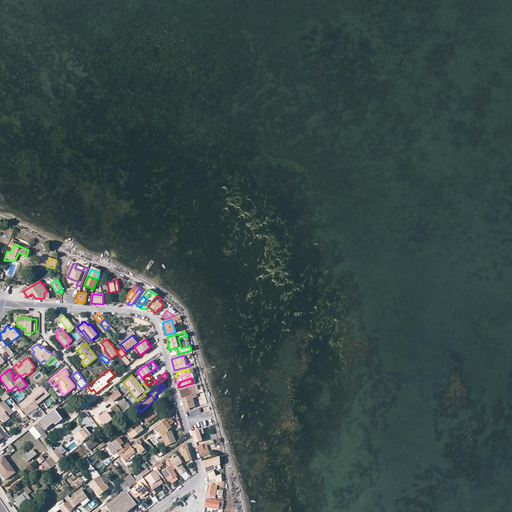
[(30,396),(19,405),(28,415),(35,409),(36,410),(39,408),(36,404),(40,401),(38,400),(47,392),(42,386),(30,397),(30,396)]
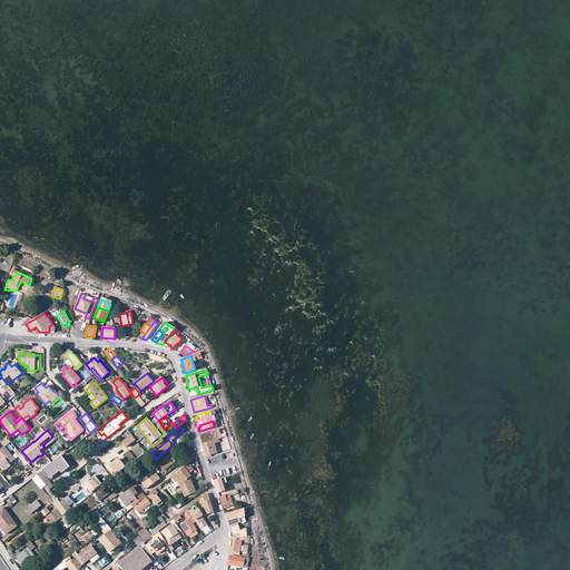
[(199,435),(203,443),(214,440),(217,439),(215,431),(199,435)]
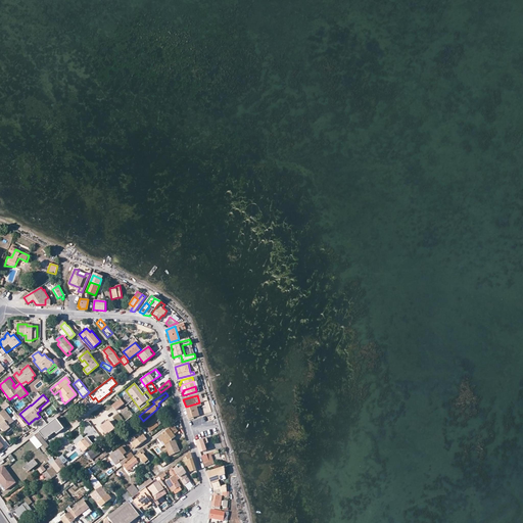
[(125,403),(121,398),(112,406),(115,411),(125,403)]
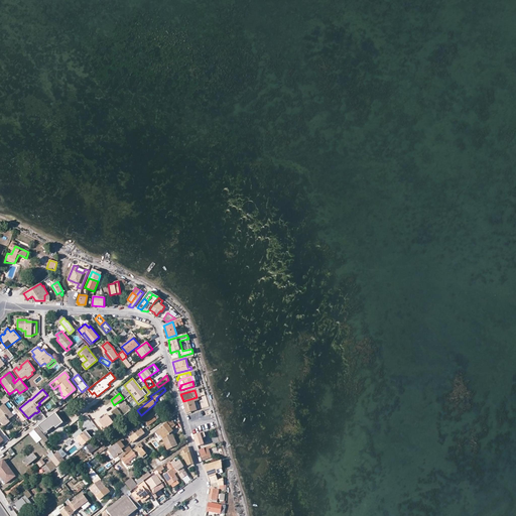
[(124,399),(131,407),(137,403),(130,394),(124,399)]
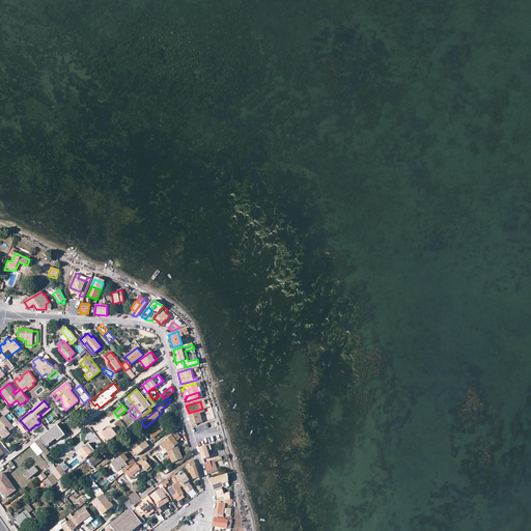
[(0,411),(3,416),(4,416),(9,412),(5,407),(0,411)]
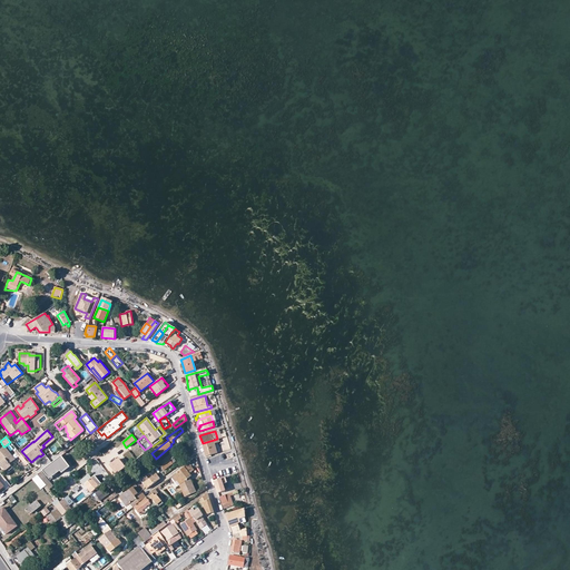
[(217,439),(214,440),(203,443),(206,455),(217,452),(214,443),(218,442),(217,439)]
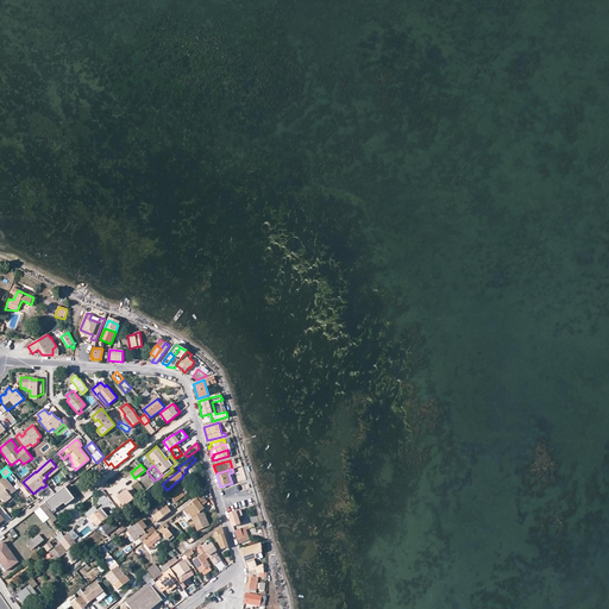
[(4,477),(0,479),(0,493),(0,494),(0,493),(0,497),(5,503),(7,501),(11,497),(8,494),(10,493),(12,494),(16,490),(5,477),(4,477)]
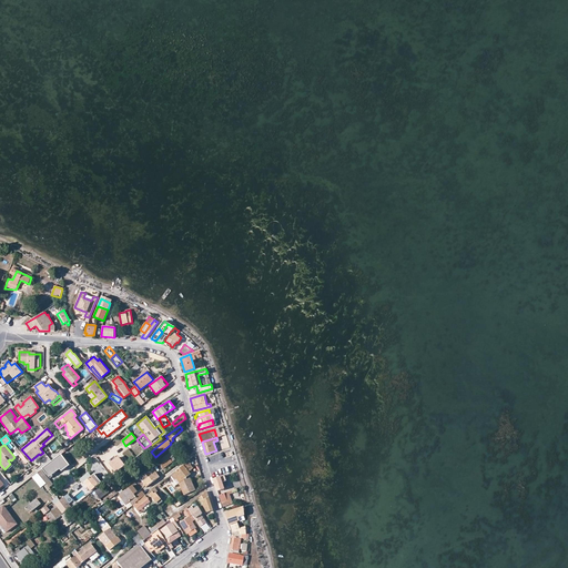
[(172,456),(169,452),(158,462),(163,468),(172,462),(169,458),(172,456)]
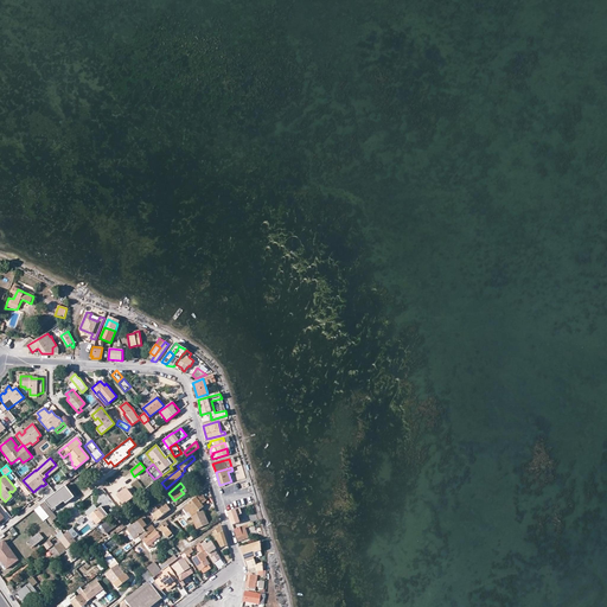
[(74,498),(64,486),(55,493),(44,502),(49,508),(57,502),(61,499),(65,504),(74,498)]
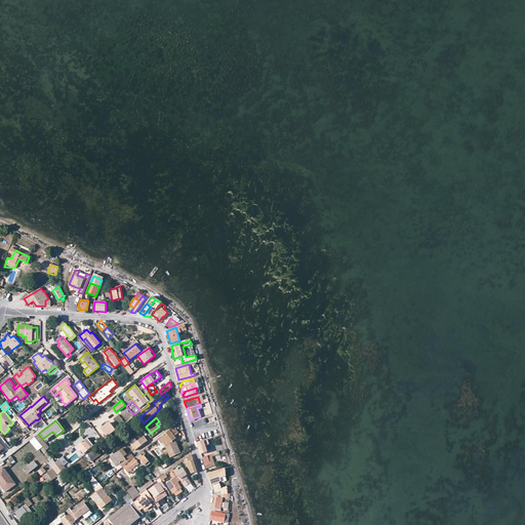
[(108,422),(101,428),(107,436),(114,432),(108,422)]
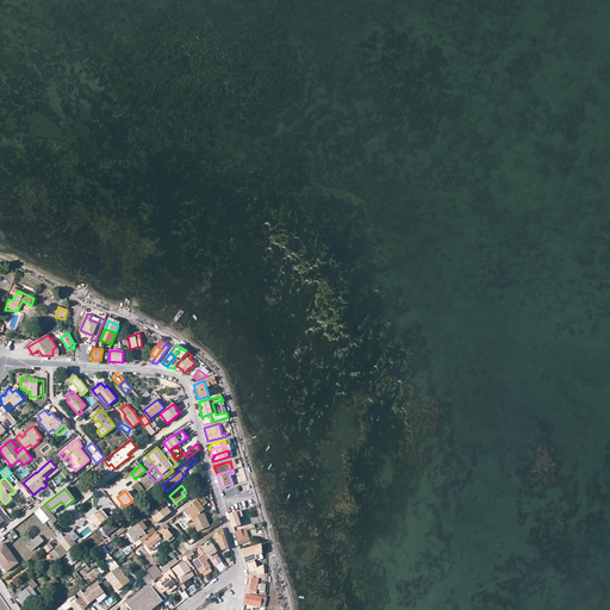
[(207,503),(201,496),(184,510),(187,515),(188,515),(192,518),(192,520),(198,531),(210,526),(204,514),(203,515),(201,512),(203,511),(204,510),(203,506),(207,503)]
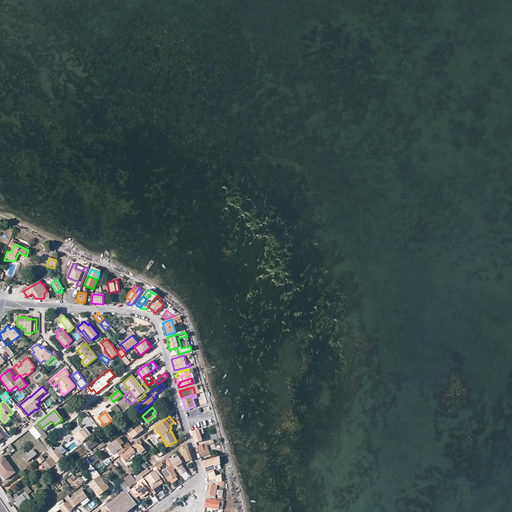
[(144,430),(140,425),(134,429),(131,426),(135,424),(134,422),(128,427),(131,431),(128,434),(132,439),(144,430)]
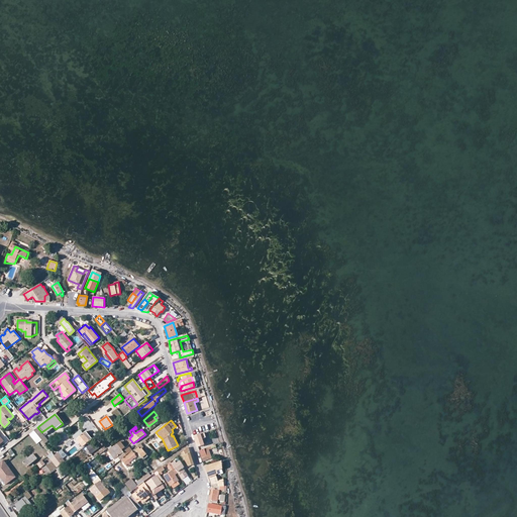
[(41,432),(44,436),(52,430),(48,427),(41,432)]
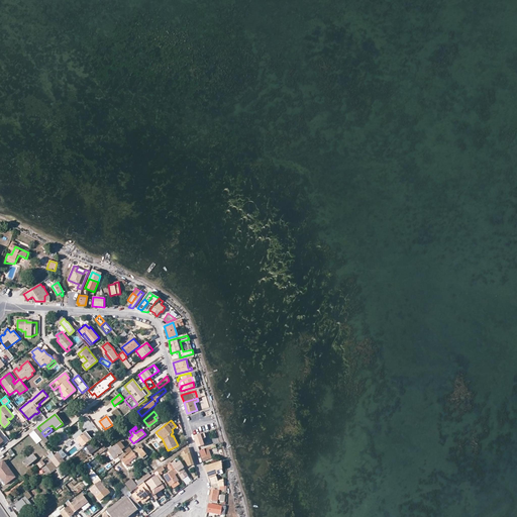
[(33,430),(28,434),(37,445),(42,441),(33,430)]
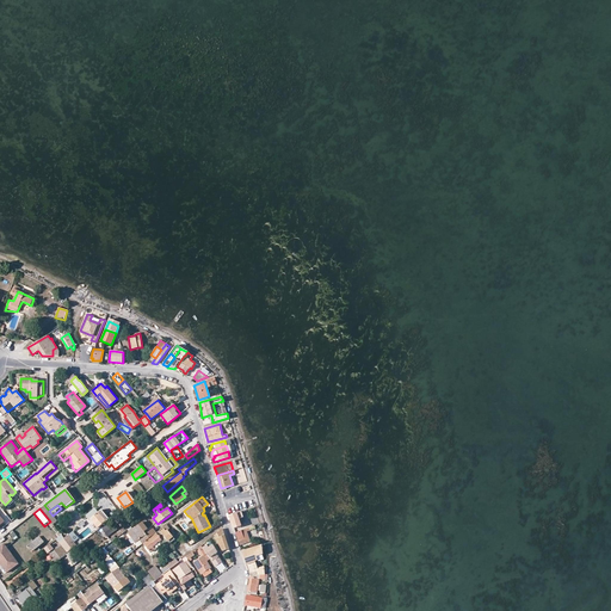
[(99,529),(110,520),(102,510),(97,513),(94,511),(88,514),(99,529)]
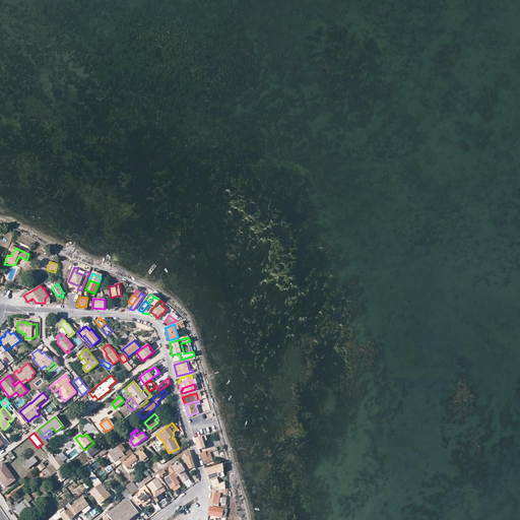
[(164,442),(160,439),(159,439),(156,435),(154,437),(160,445),(164,443),(164,442)]
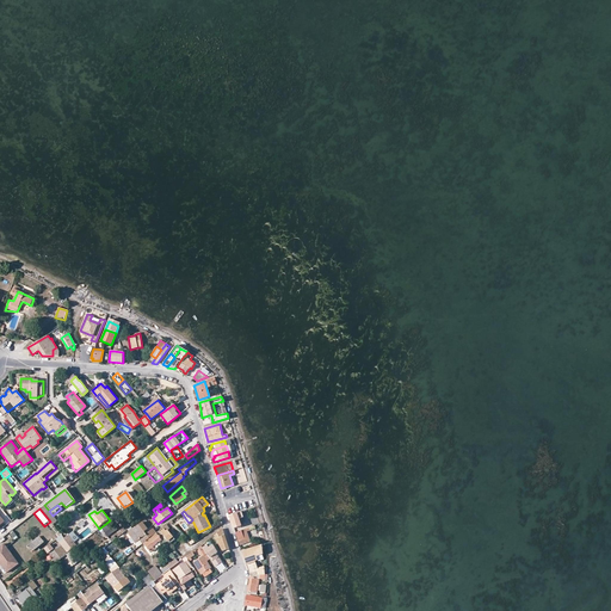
[(251,523),(248,516),(242,517),(241,511),(229,514),(234,528),(251,523)]
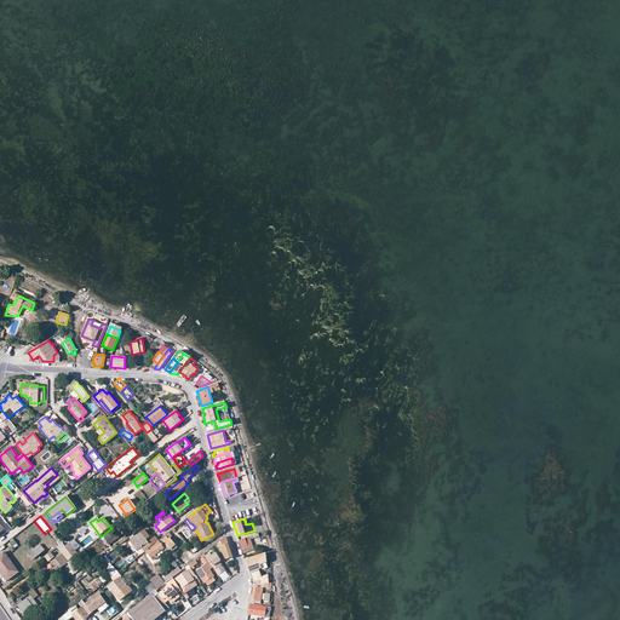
[(150,537),(144,529),(132,539),(135,543),(132,544),(137,550),(141,547),(144,552),(145,551),(159,540),(155,537),(150,539),(148,541),(147,539),(149,537),(150,537)]
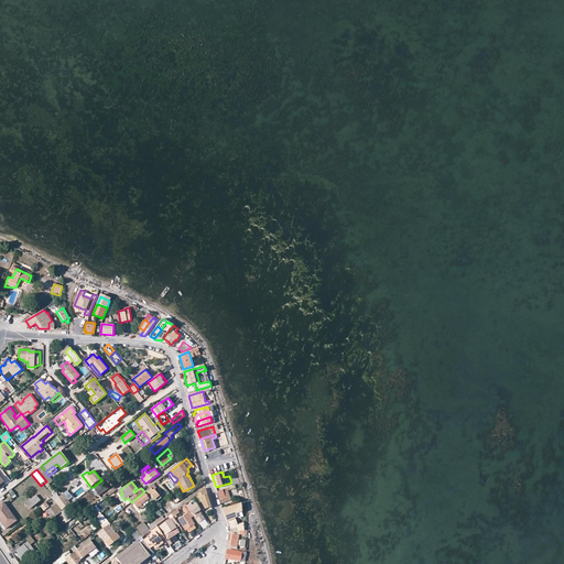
[(95,489),(99,496),(106,490),(100,484),(95,489)]
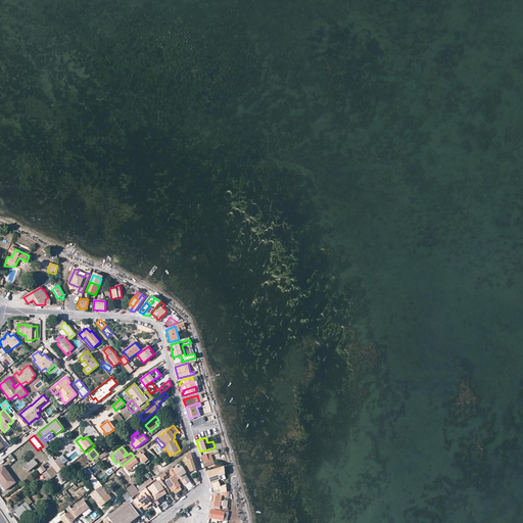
[(143,463),(145,465),(149,462),(143,454),(144,453),(142,449),(139,452),(140,453),(137,455),(143,463)]
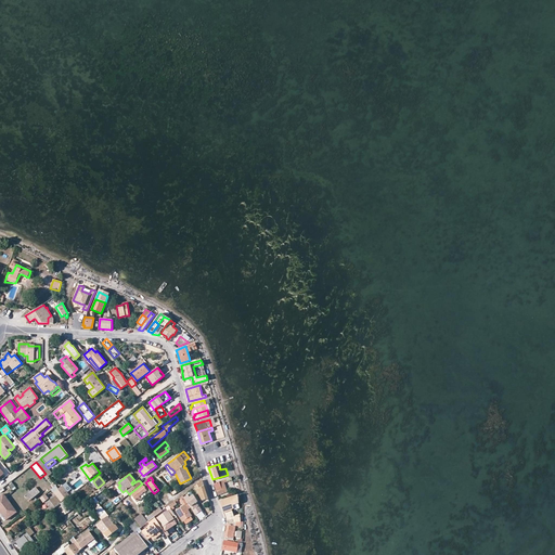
[(231,477),(214,483),(218,494),(227,491),(224,482),(232,479),(231,477)]
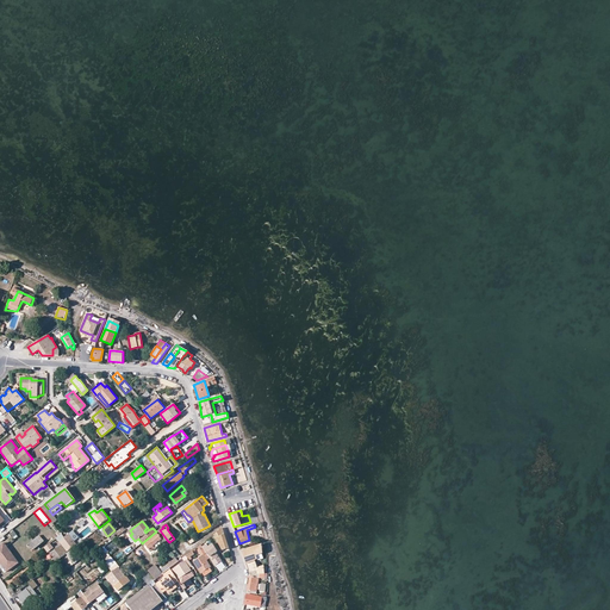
[(225,542),(224,540),(225,540),(224,533),(222,528),(221,529),(213,535),(223,552),(229,549),(226,542),(225,542)]
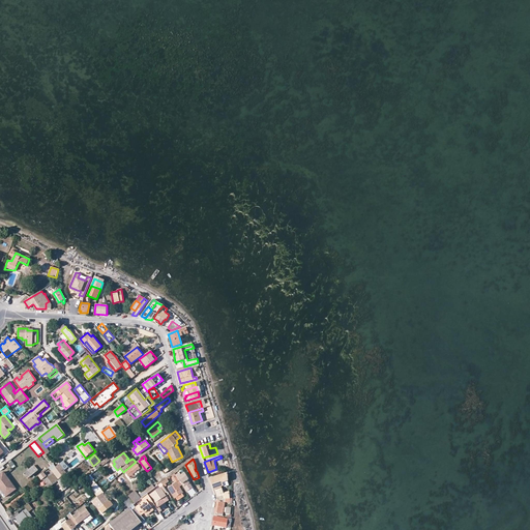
[(136,476),(134,473),(140,469),(142,472),(145,469),(139,461),(139,460),(136,462),(124,471),(130,478),(134,476),(135,477),(136,476)]
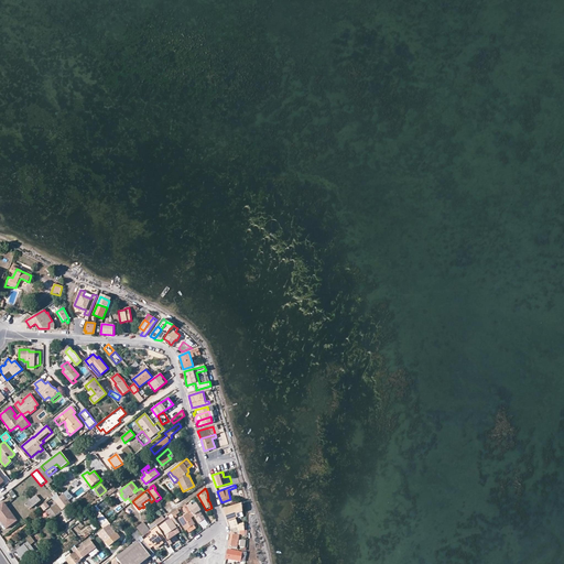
[(40,500),(36,495),(25,503),(30,509),(40,500)]
